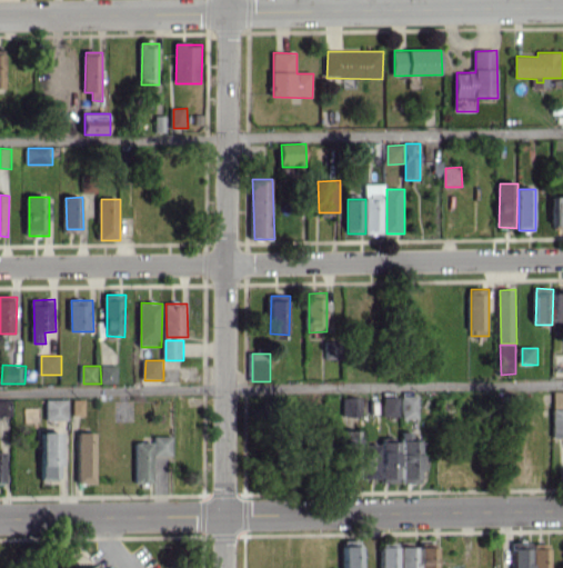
[(103,384),(121,384),(121,366),(104,366),(103,384)]
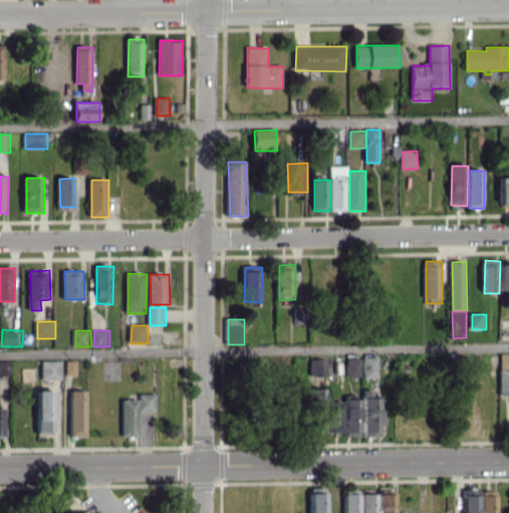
[(380,357),(365,357),(366,378),(380,378),(380,357)]
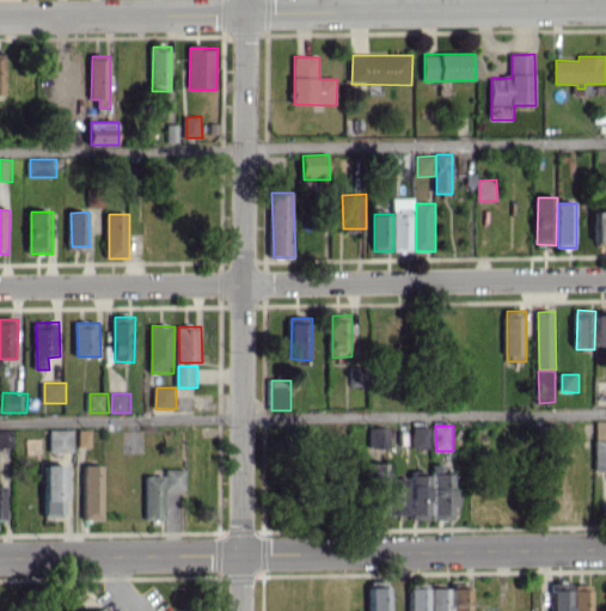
[(432,427),(416,428),(416,448),(433,448),(432,427)]
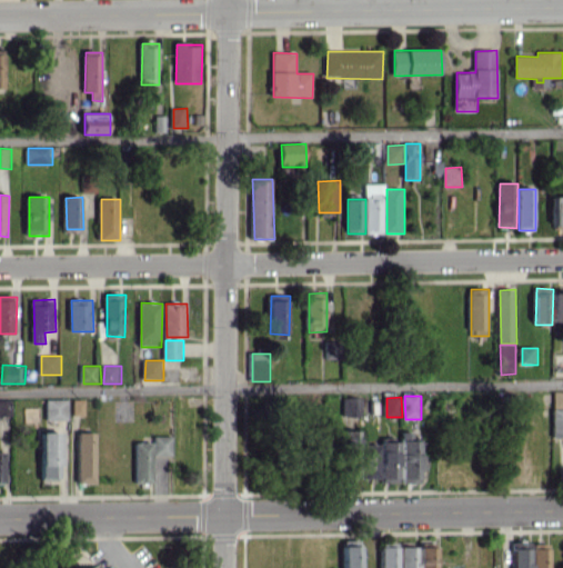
[(345,417),(364,417),(364,398),(347,398),(345,417)]
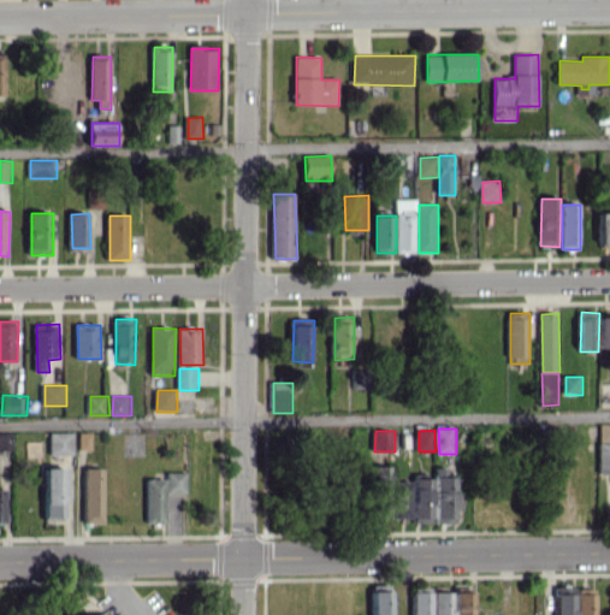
[(16,433),(0,433),(0,450),(16,451),(16,433)]
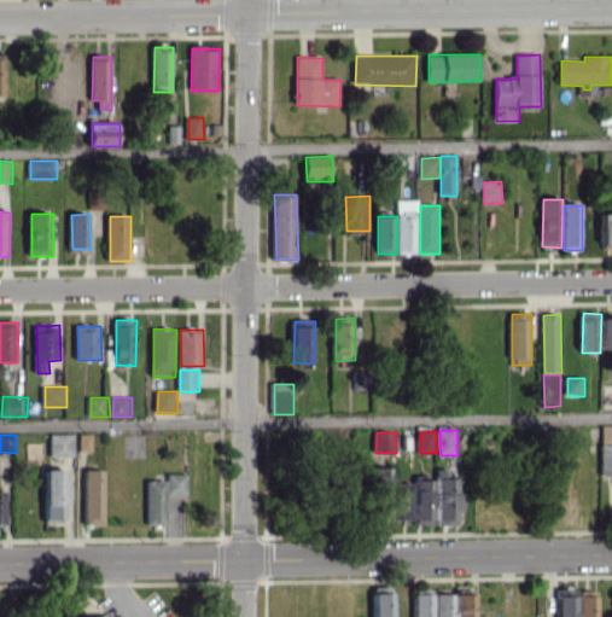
[(53,457),(77,457),(76,435),(53,435),(53,457)]
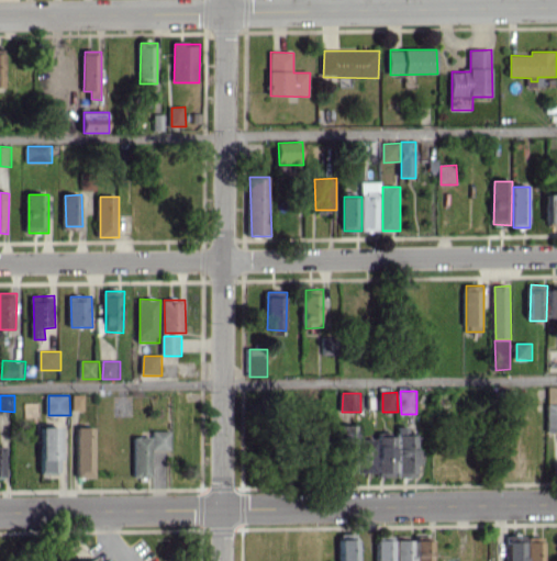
[(87,395),(75,395),(75,411),(87,411),(87,395)]
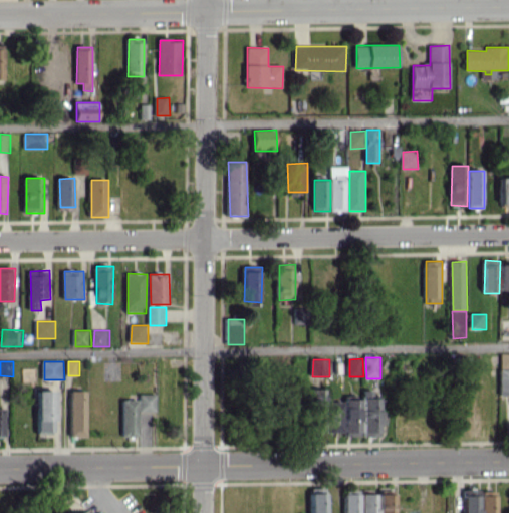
[(327,390),(313,390),(312,431),(326,432),(327,390)]
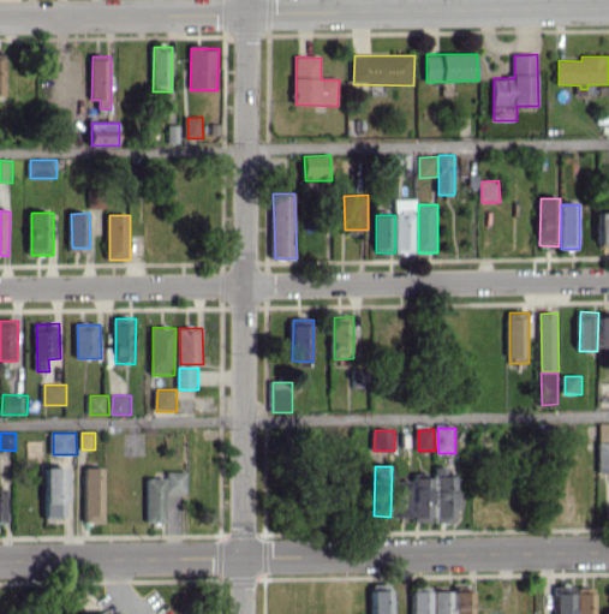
[(47,468),(48,518),(70,518),(69,468),(47,468)]
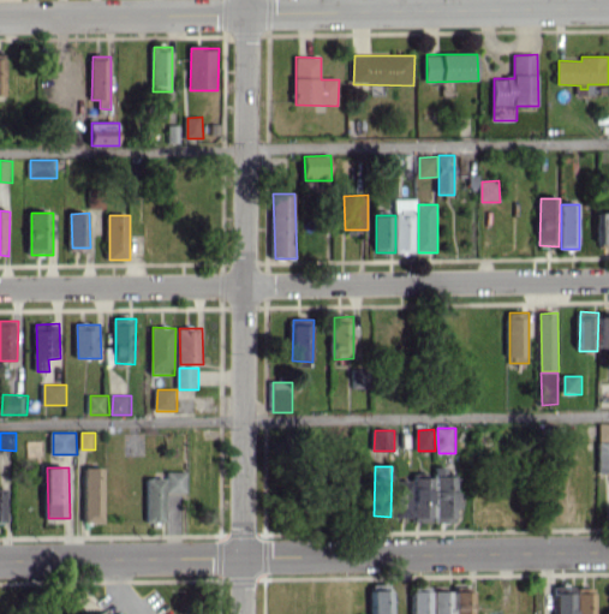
[(106,469),(88,468),(87,523),(106,523),(106,469)]
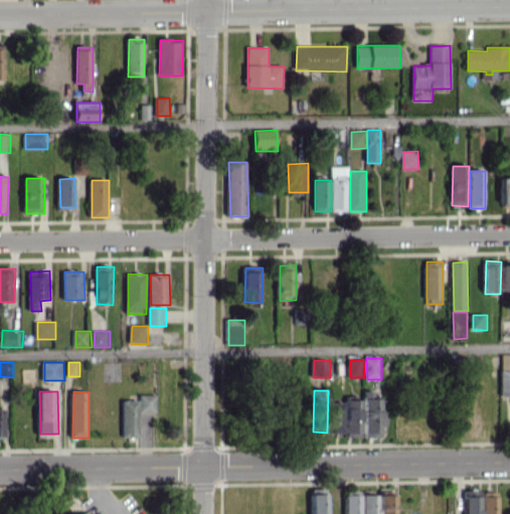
[(366,397),(366,438),(382,438),(383,398),(374,398),(374,391),(370,391),(370,397),(366,397)]
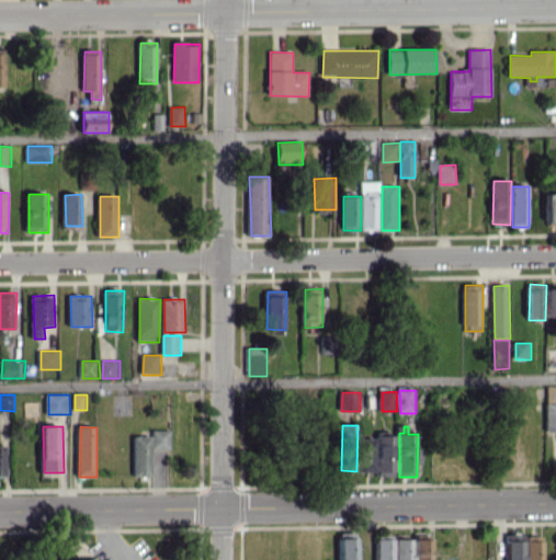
[(172,449),(173,431),(155,430),(155,449),(172,449)]
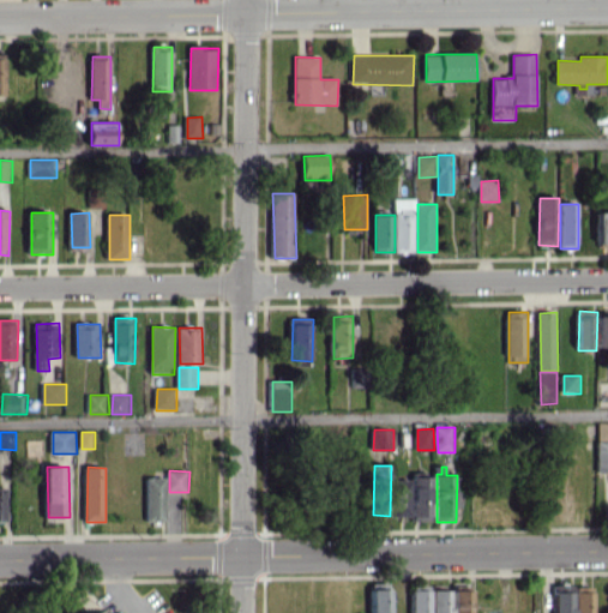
[(149,478),(149,522),(168,522),(168,478),(149,478)]
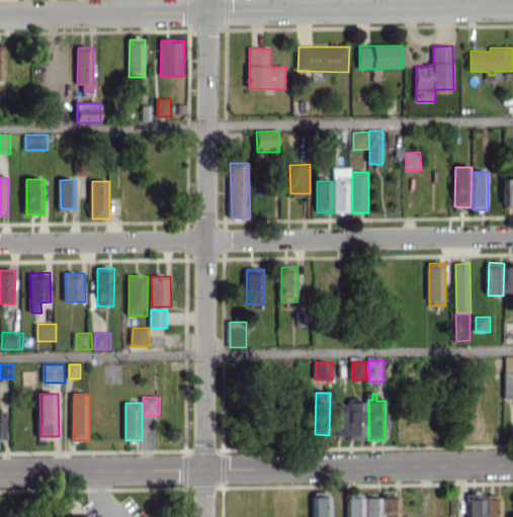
[(365,403),(350,403),(349,439),(365,439),(365,403)]
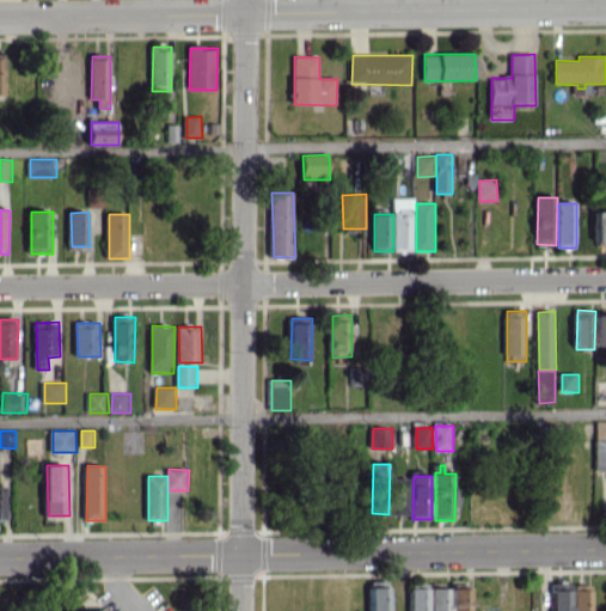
[(411,515),(411,480),(393,480),(393,515),(411,515)]
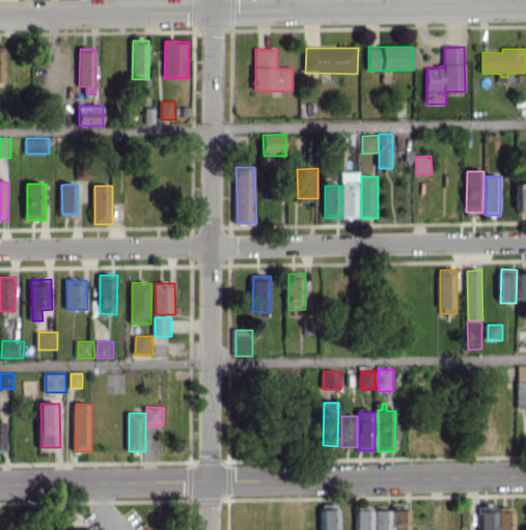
[(7,423),(0,423),(0,451),(8,451),(7,423)]
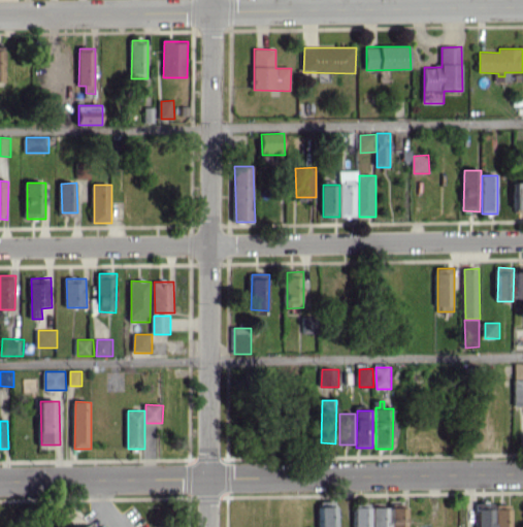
[(336,526),(336,502),(321,502),(321,526),(336,526)]
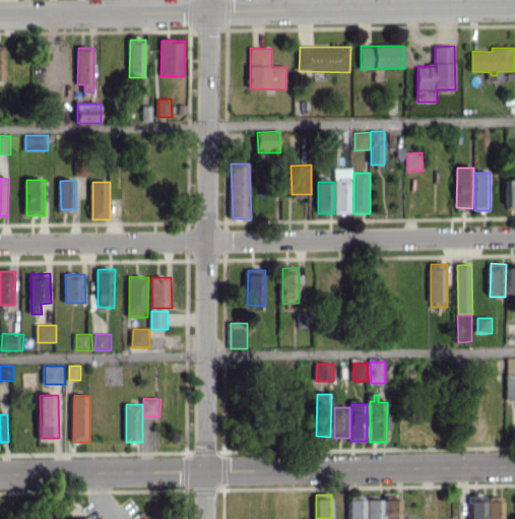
[(487,518),(487,496),(471,496),(471,518),(487,518)]
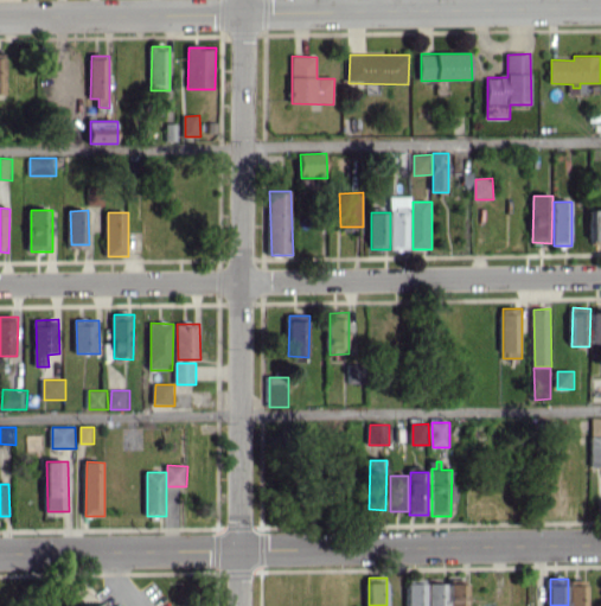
[(589,605),(589,581),(570,581),(570,605),(589,605)]
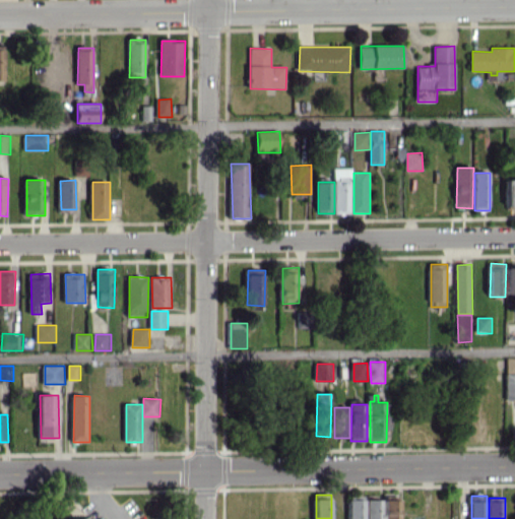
[(366,518),(366,500),(349,500),(349,518),(366,518)]
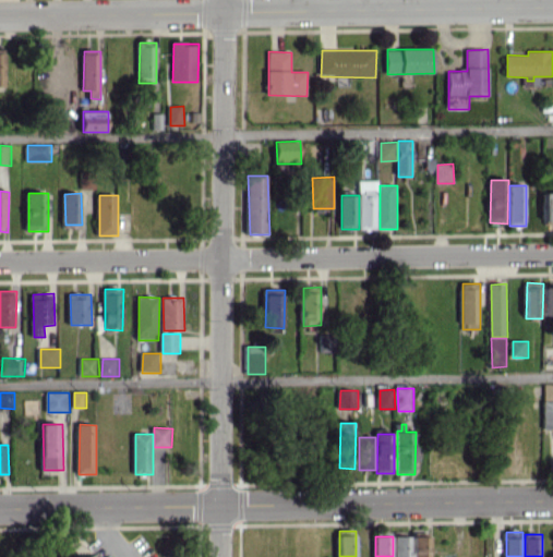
[(411,556),(412,537),(396,537),(395,556),(411,556)]
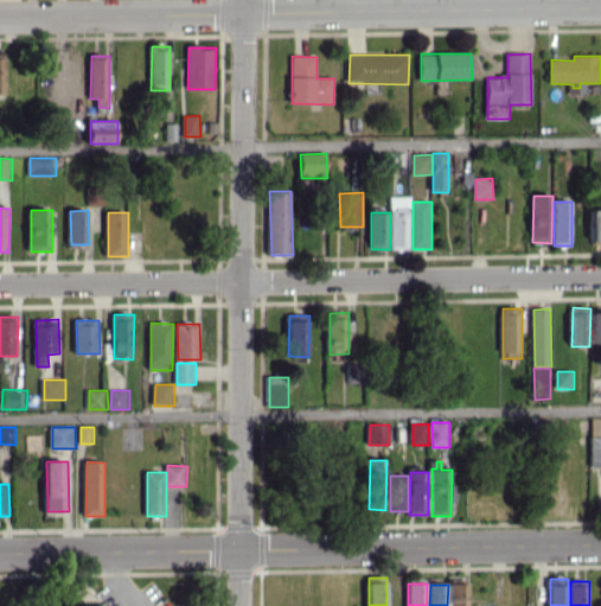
[(467,605),(468,585),(451,585),(449,605),(467,605)]
